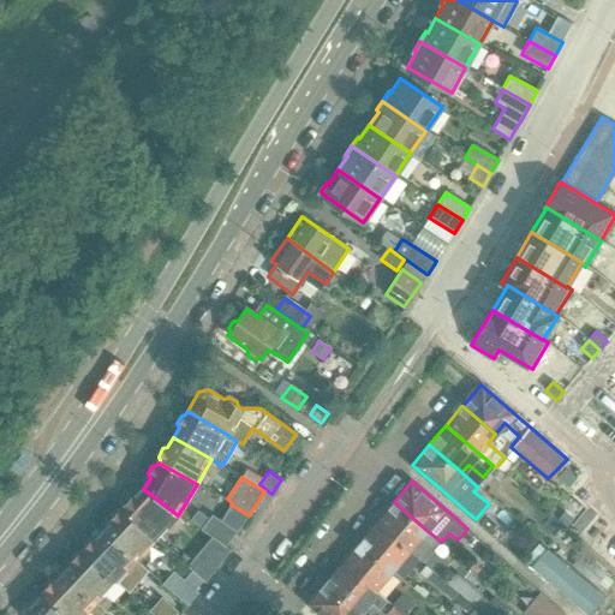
[(124,508),(123,509),(155,539),(178,515),(143,489),(135,497),(130,497),(124,503),(124,508)]
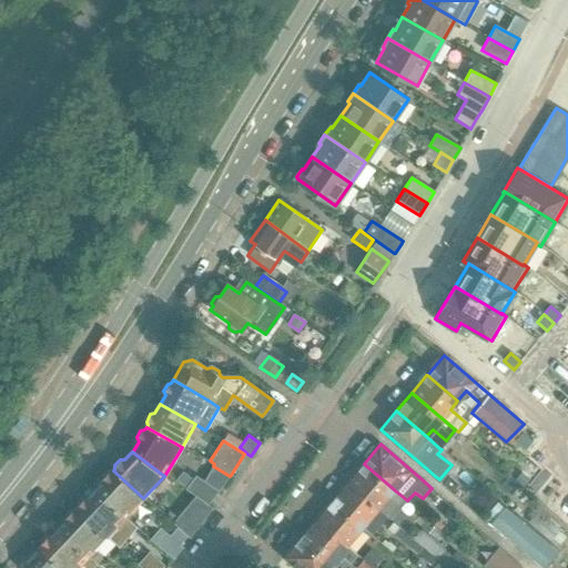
[(358,469),(347,483),(392,519),(399,510),(407,500),(395,490),(364,464),(363,465),(358,469)]
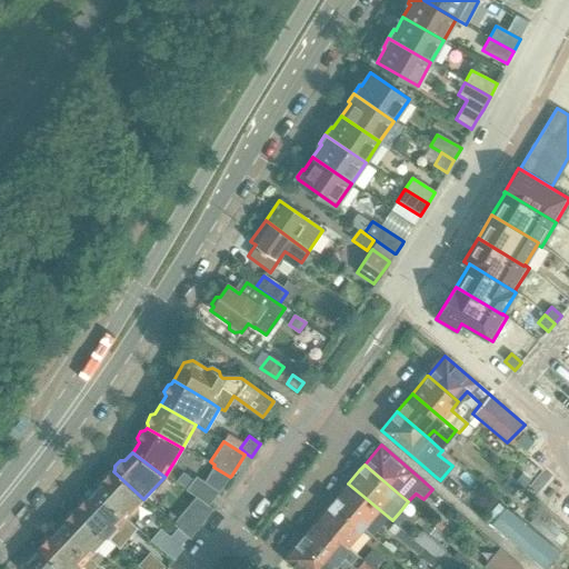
[(213,467),(203,482),(217,493),(225,485),(229,477),(230,477),(213,467)]
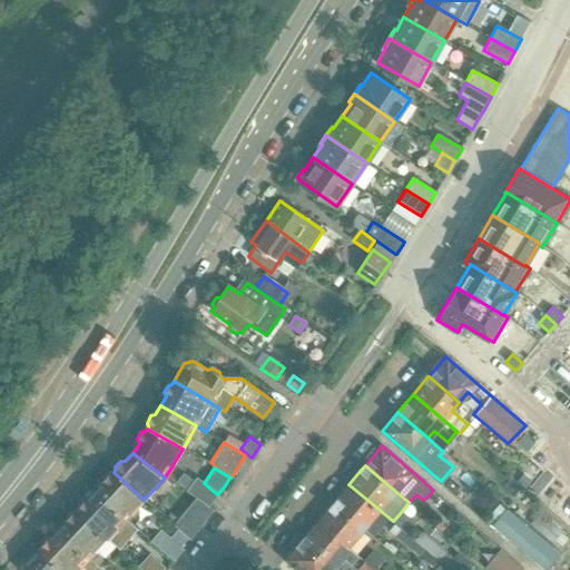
[(104,484),(96,492),(126,520),(144,500),(114,472),(112,474),(108,473),(102,479),(104,484)]
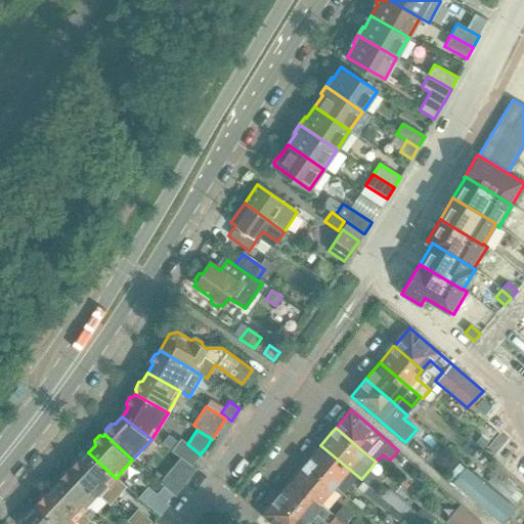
[(482,436),(475,444),(483,450),(490,443),(482,436)]
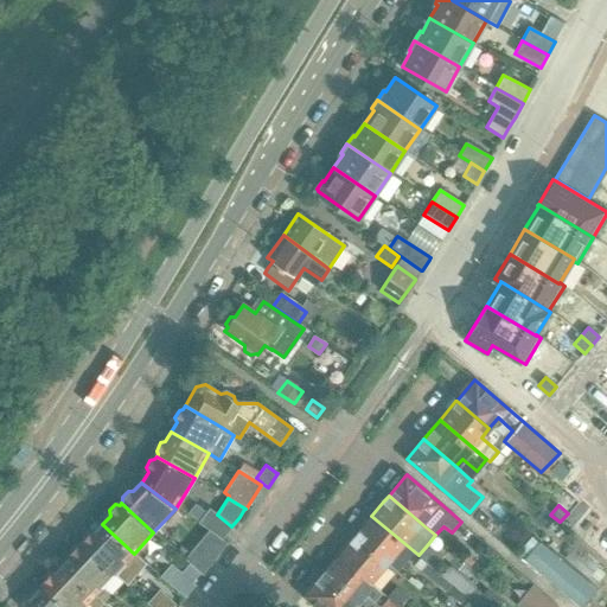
[(475,517),(475,518),(484,525),(490,519),(480,511),(475,517)]
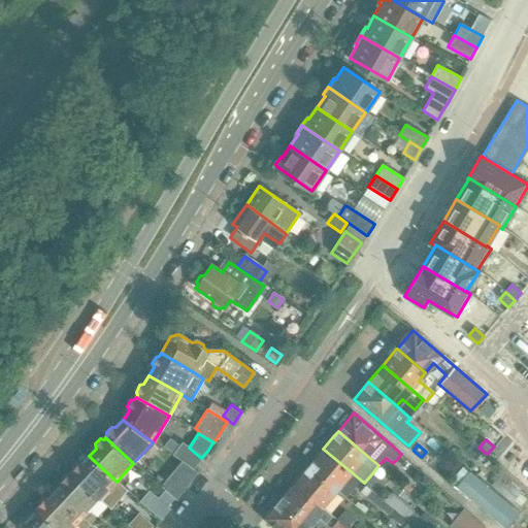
[(322,450),(308,465),(337,491),(345,498),(348,496),(360,482),(363,484),(364,483),(323,449),(322,450)]
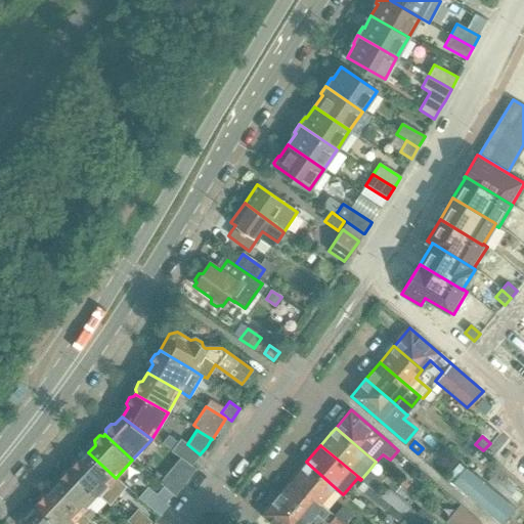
[(73,468),(71,470),(99,495),(108,485),(119,495),(126,487),(116,478),(88,452),(80,461),(76,460),(72,465),(73,468)]
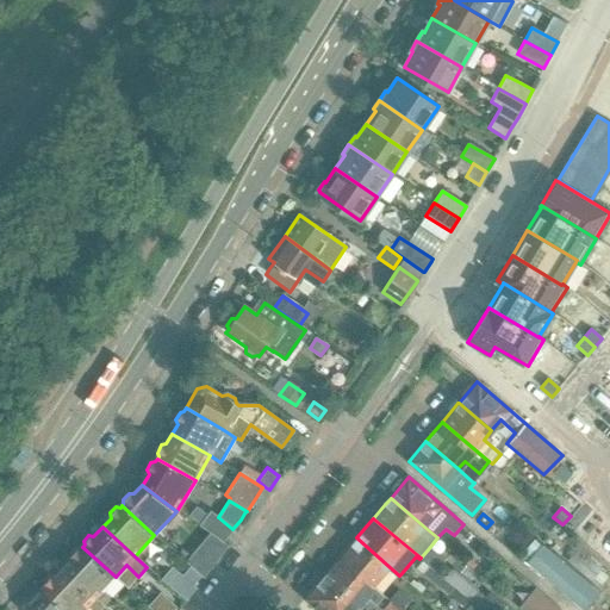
[(356,537),(340,558),(372,586),(390,567),(356,537)]
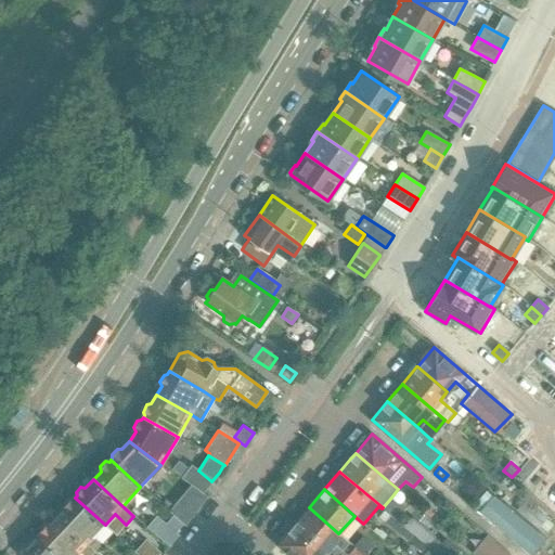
[(183,495),(170,512),(185,525),(198,510),(183,495)]
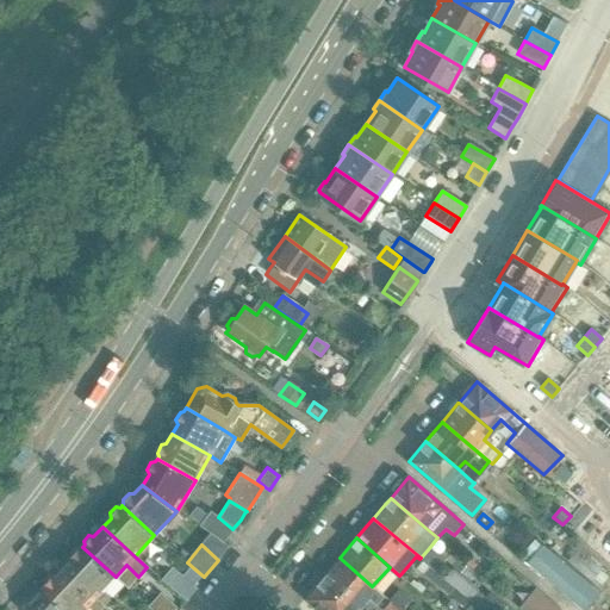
[(542,546),(528,562),(583,609),(584,609),(589,605),(598,593),(542,546)]
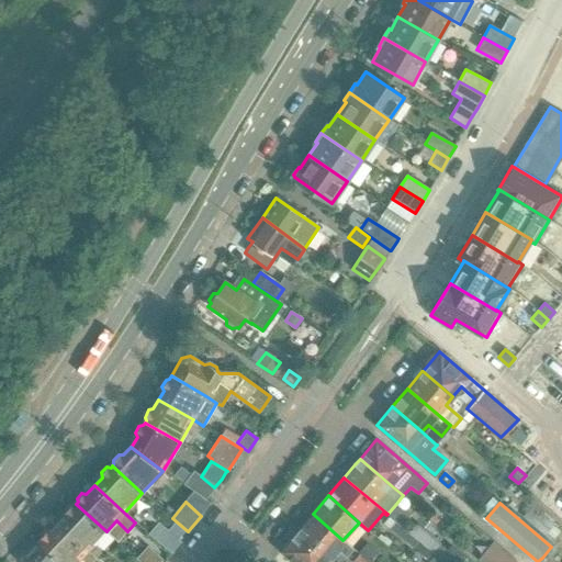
[(65,516),(57,524),(97,559),(97,558),(100,554),(99,549),(94,544),(107,531),(76,504),(75,506),(69,506),(64,512),(65,516)]
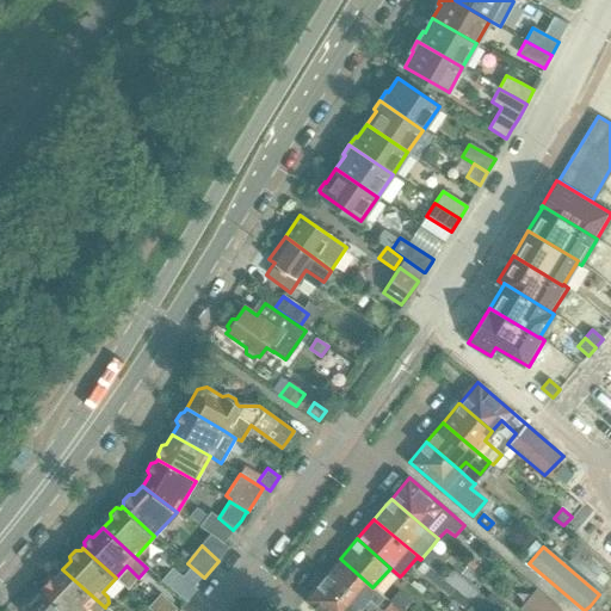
[(579,549),(567,562),(592,582),(594,580),(602,572),(603,571),(579,549)]
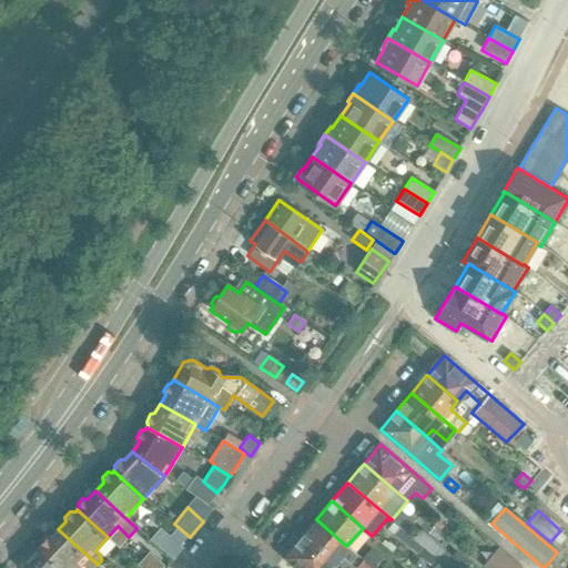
[(316,519),(300,538),(331,565),(335,567),(343,559),(348,565),(357,555),(346,546),(316,519)]
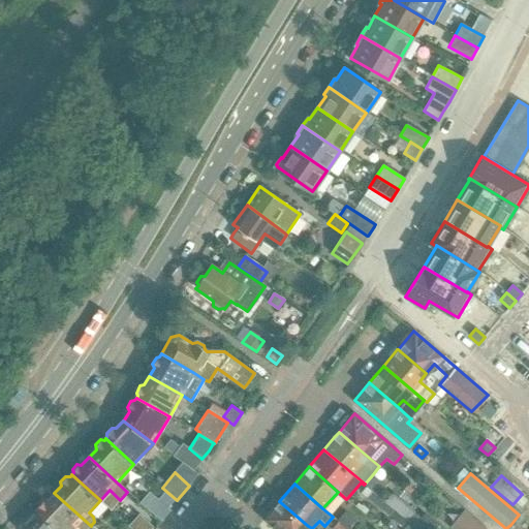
[(141,503),(141,504),(159,522),(161,520),(168,510),(166,508),(175,499),(165,491),(164,493),(157,501),(150,494),(141,503)]
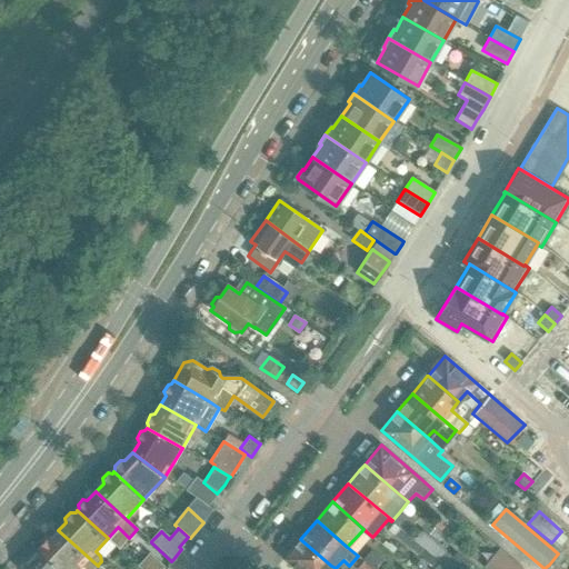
[(400,529),(393,536),(418,556),(425,548),(413,539),(412,540),(400,529)]
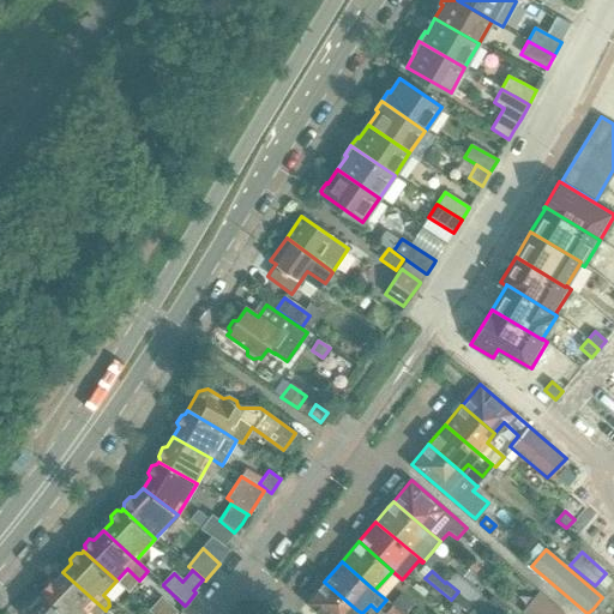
[(44,590),(43,593),(67,613),(101,613),(106,611),(62,572),(54,582),(49,581),(43,587),(44,590)]
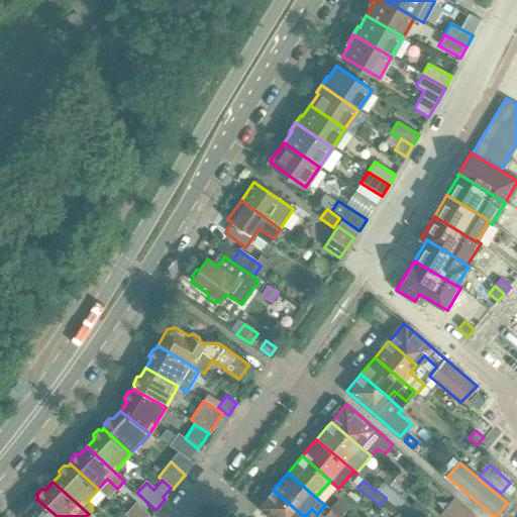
[(383,482),(376,490),(386,498),(398,509),(405,501),(383,482)]
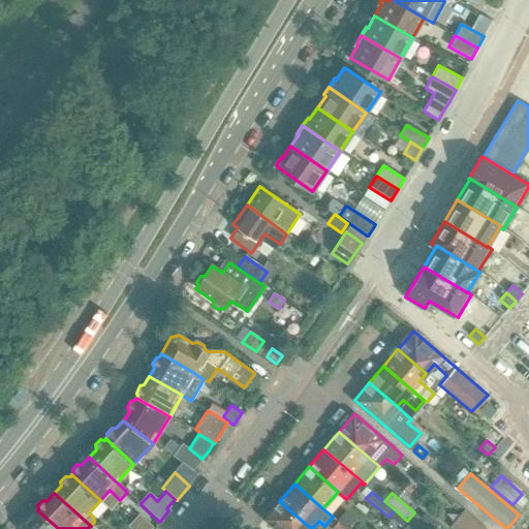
[(521,495),(515,502),(521,508),(528,500),(521,495)]
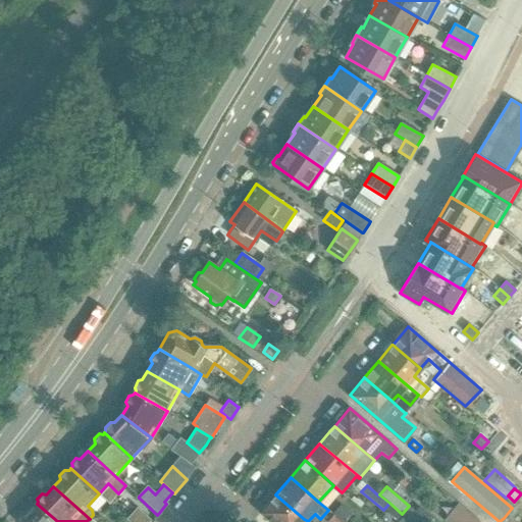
[(275,494),(261,512),(273,521),(307,521),(308,521),(304,519),(275,494)]
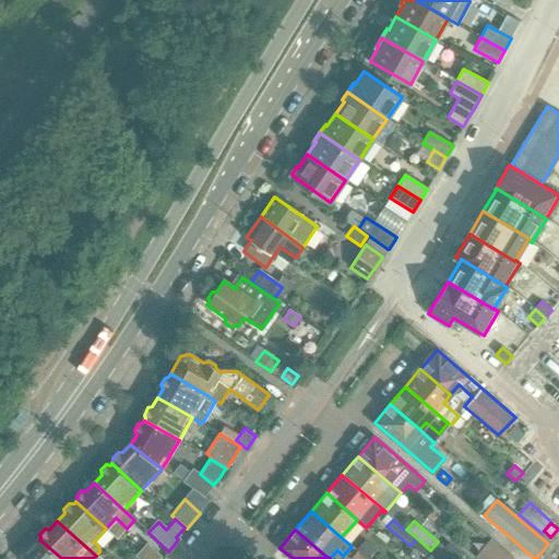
[(61,558),(39,539),(23,556),(23,558),(61,558)]
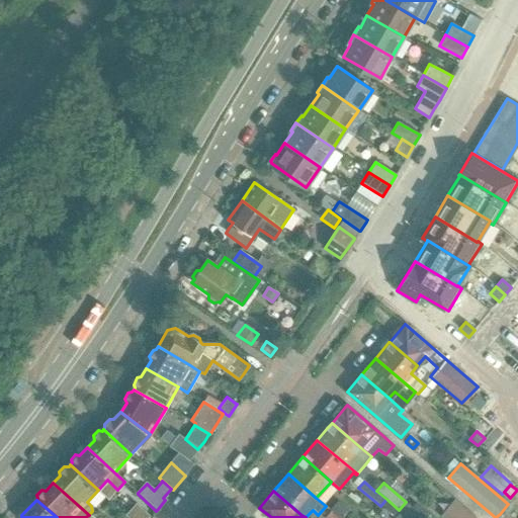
[(337,501),(331,509),(341,517),(348,510),(337,501)]
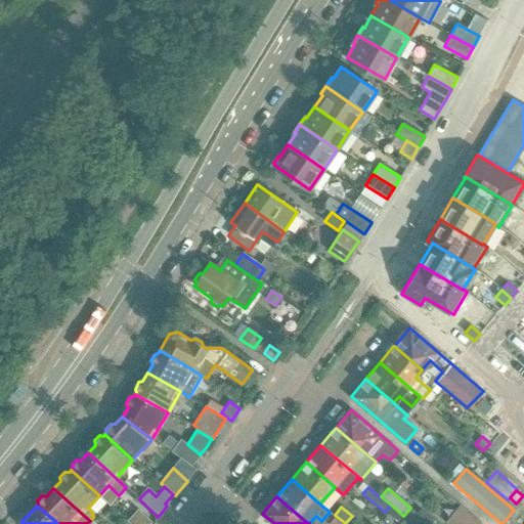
[(481,523),(461,507),(446,523),(448,523),(481,523)]
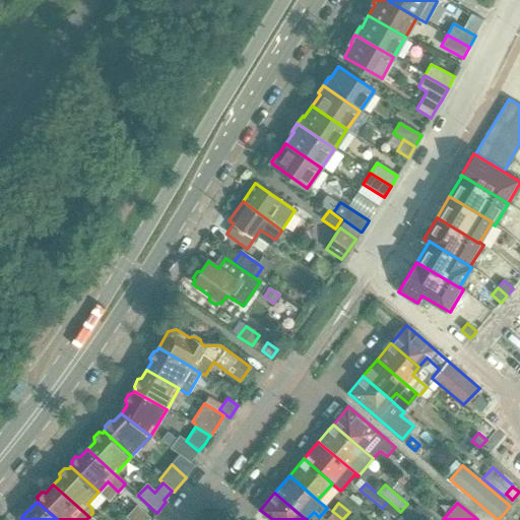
[(147,519),(135,509),(127,517),(129,519),(147,519)]
